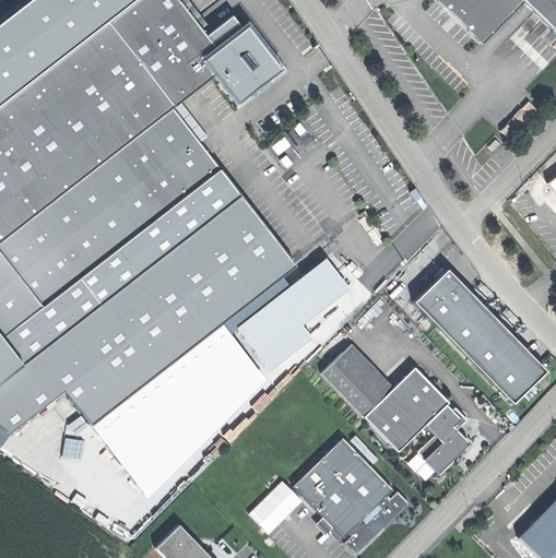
[(0,245),(174,110),(217,76),(239,105),(283,71),(271,56),(267,59),(258,48),(262,44),(249,27),(220,50),(179,0),(134,0),(93,33),(0,104),(0,245)]
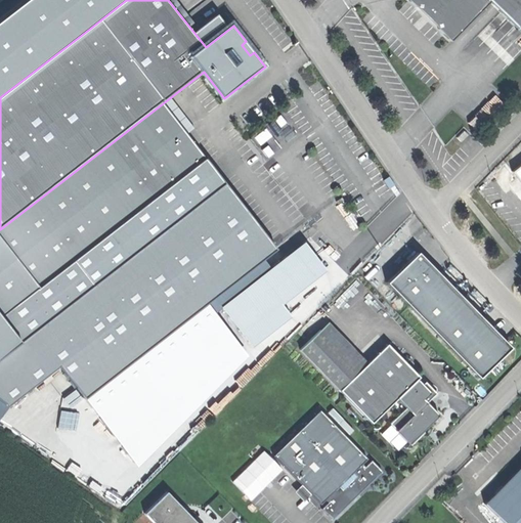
[(30,0),(0,24),(0,97),(87,31),(62,0),(30,0)]
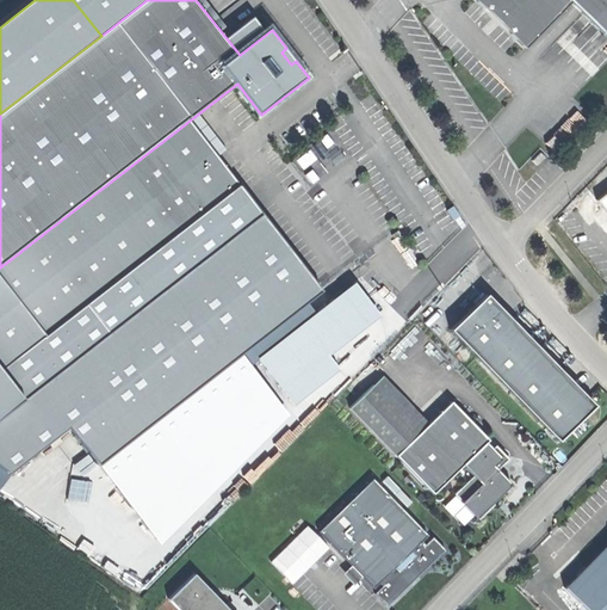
[(147,0),(73,0),(101,36),(147,0)]
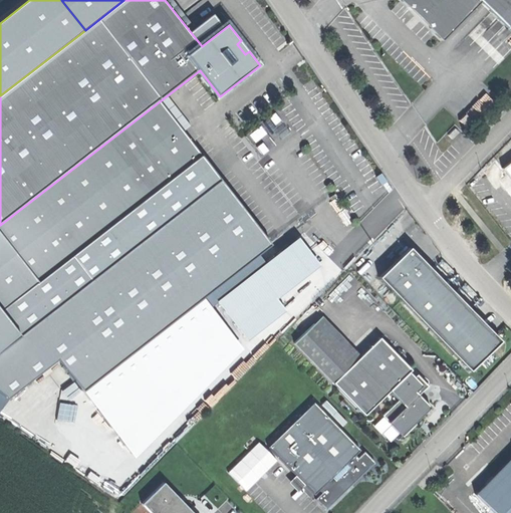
[(445,42),(483,3),(479,0),(402,0),(412,9),(420,10),(431,20),(432,29),(445,42)]
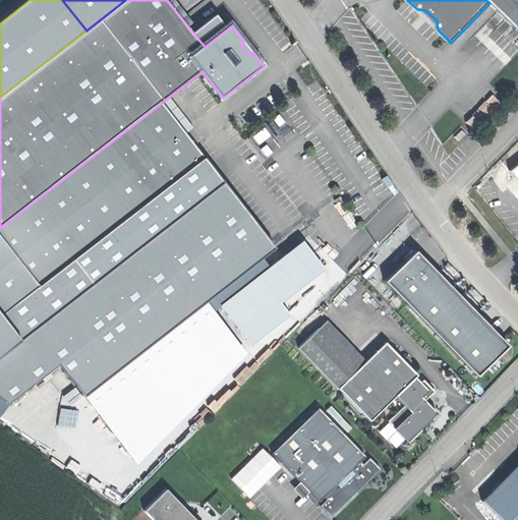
[(517,0),(485,0),(490,3),(517,32),(517,0)]
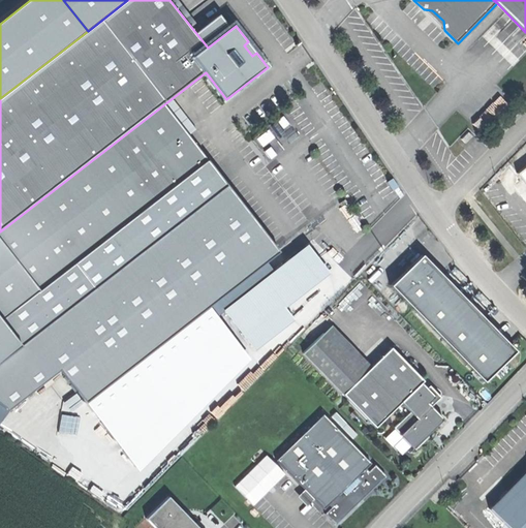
[(432,19),(444,30),(443,21),(432,10),(424,9),(432,19)]
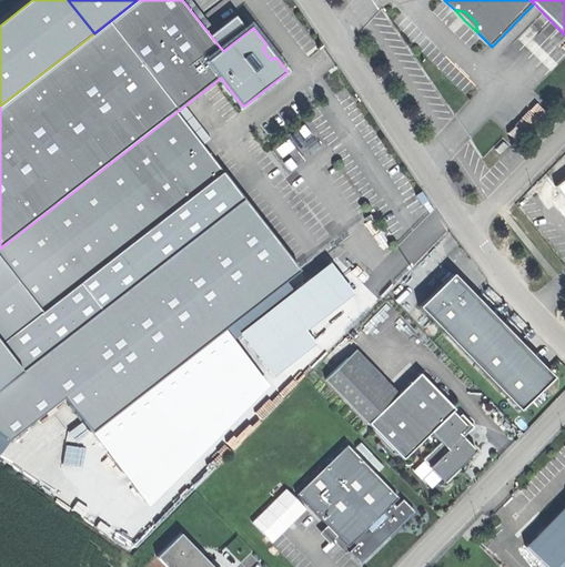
[(271,50),(266,44),(262,49),(271,60),(275,57),(271,50)]
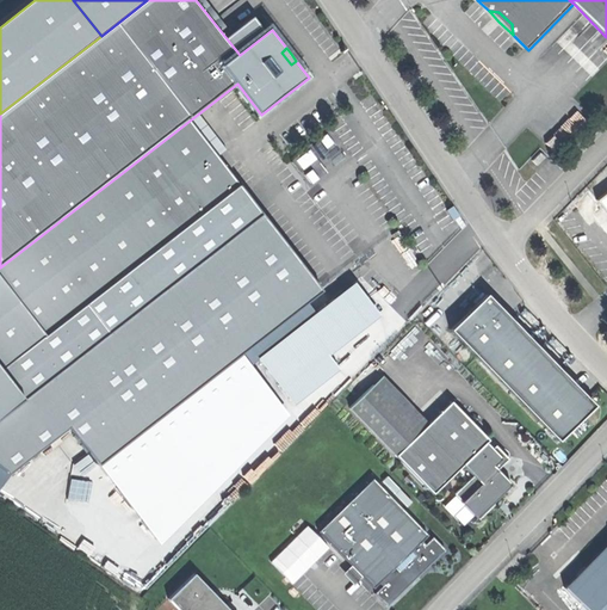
[(0,419),(265,214),(190,121),(0,267),(0,419)]
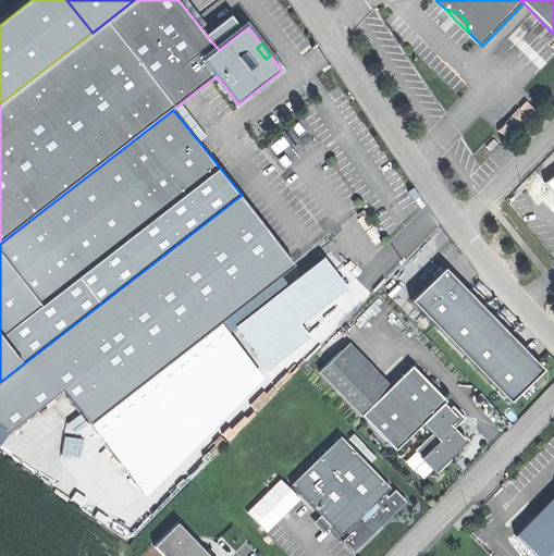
[(489,148),(492,152),(500,145),(496,140),(489,148)]
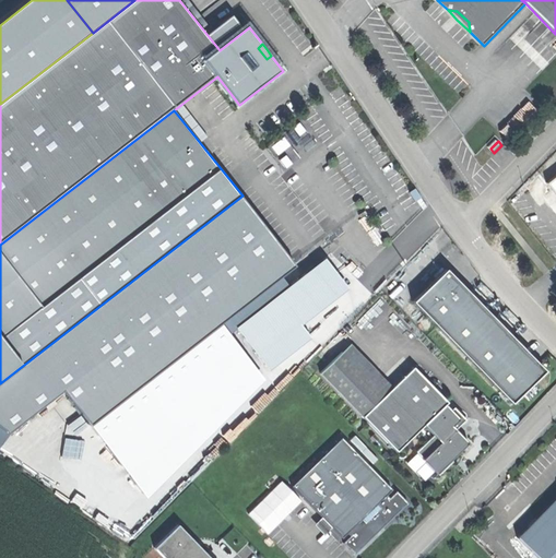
[(0,426),(11,435),(66,392),(93,426),(297,266),(243,196),(0,383),(0,426)]
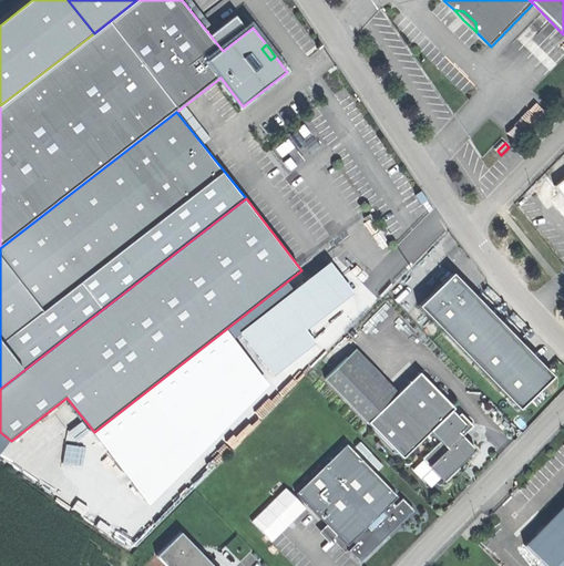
[(541,391),(554,378),(455,274),(420,307),(521,410),(541,391)]
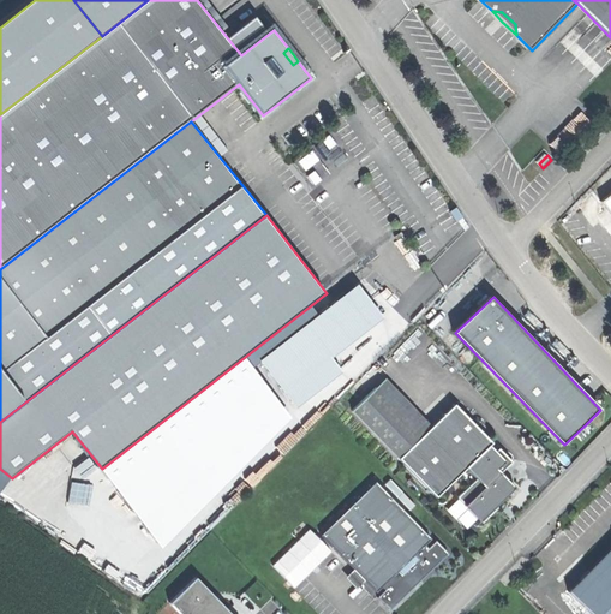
[(401,459),(425,435),(379,387),(355,411),(401,459)]
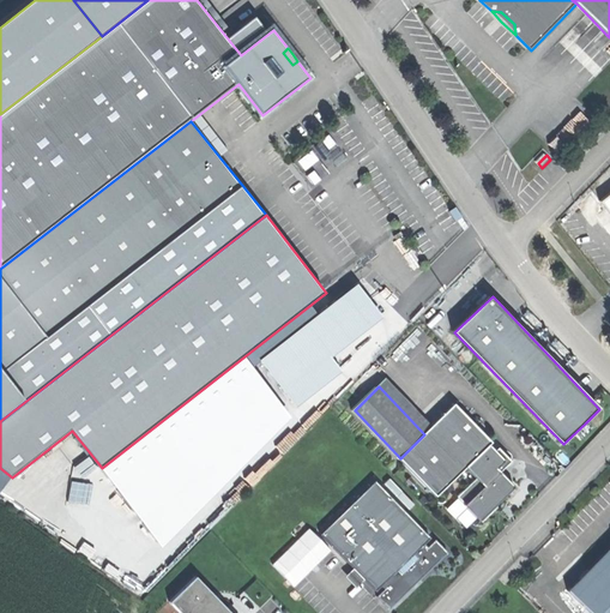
[(460,498),(484,522),(497,510),(495,508),(501,502),(503,504),(509,498),(519,488),(501,470),(508,462),(490,444),(493,442),(456,403),(424,434),(400,458),(438,497),(467,467),(478,479),(460,498)]
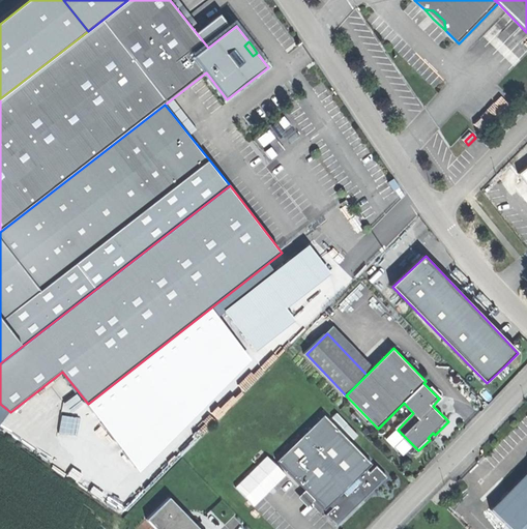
[(359,505),(388,477),(378,466),(371,473),(368,470),(373,465),(326,415),(277,461),(326,510),(331,505),(334,508),(327,515),(338,526),(359,505)]
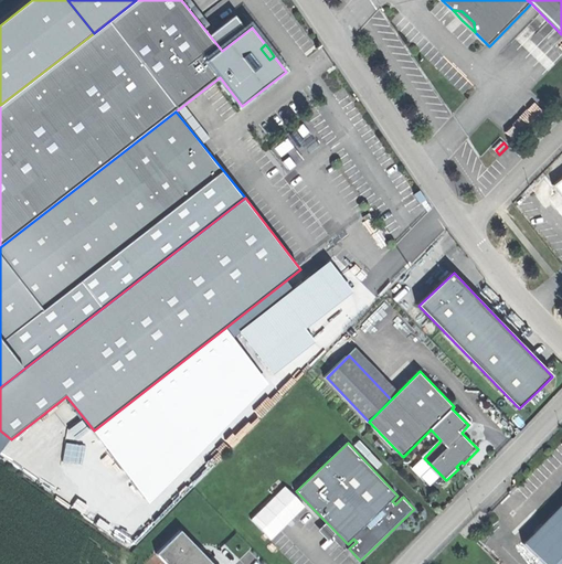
[(459,471),(458,469),(446,480),(449,482),(463,468),(459,471)]
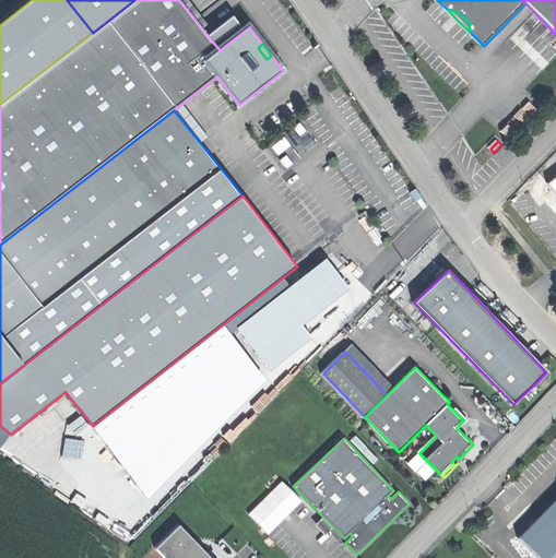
[(539,519),(555,536),(555,501),(547,510),(539,519)]
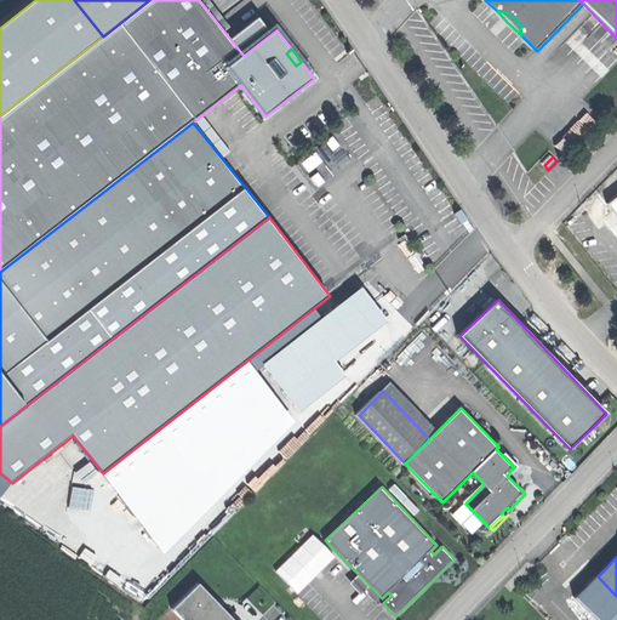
[(616,619),(616,596),(598,576),(576,598),(598,619),(616,619)]
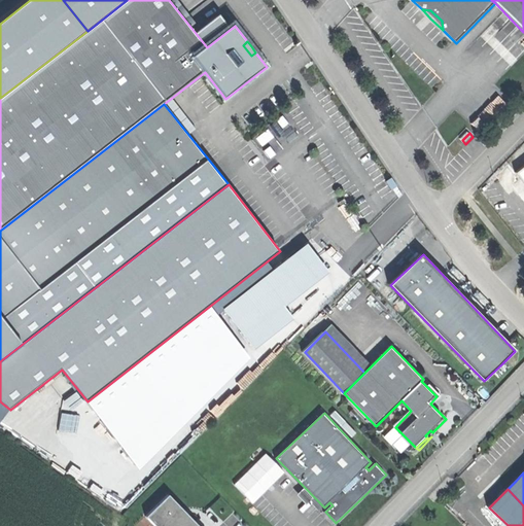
[(199,525),(191,518),(189,519),(183,513),(184,511),(170,495),(147,517),(156,525),(199,525)]
